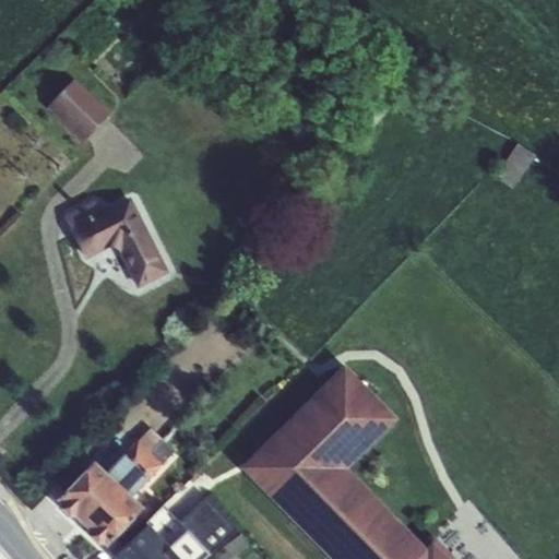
[(46,107),(83,141),(111,111),(74,78),(46,107)]
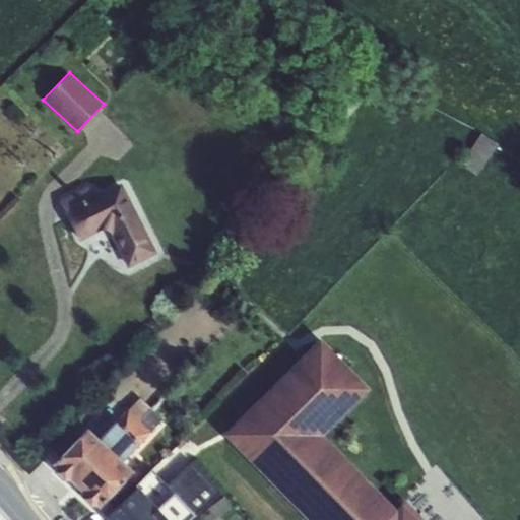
[(460,165),(476,176),(497,144),(480,134),(460,165)]
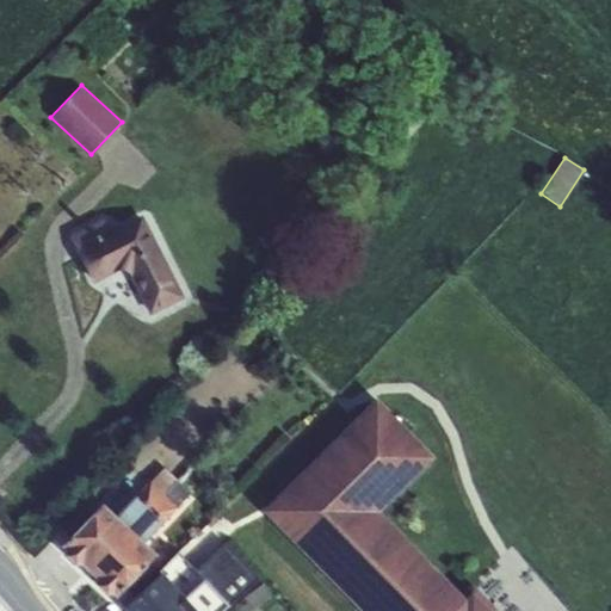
[(102,217),(69,234),(94,284),(113,276),(130,278),(150,316),(186,298),(143,214),(116,228),(106,218),(102,217)]
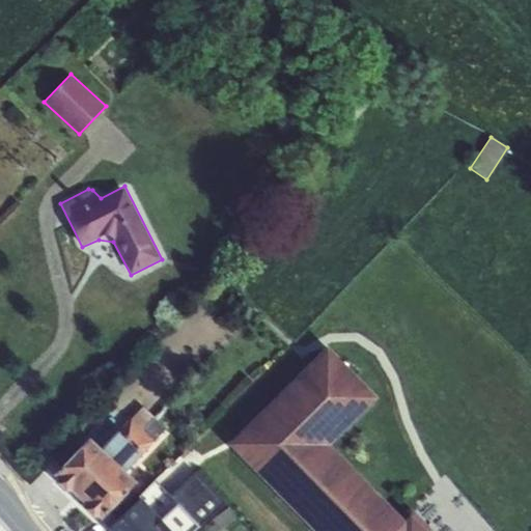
[(424,530),(411,516),(406,522),(331,446),(378,398),(327,347),(229,445),(313,530),(424,530)]
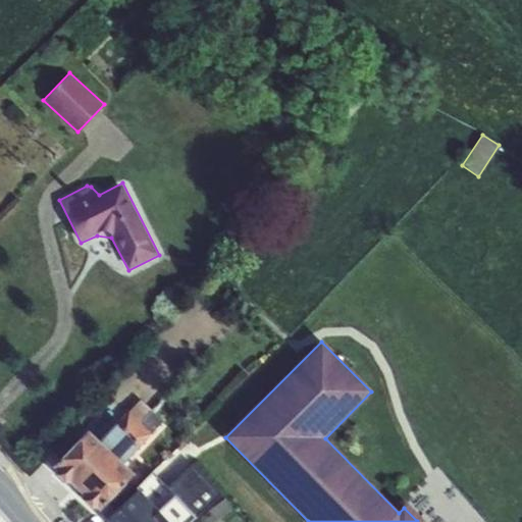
[(100,442),(109,452),(150,410),(141,401),(129,412),(128,411),(100,442)]
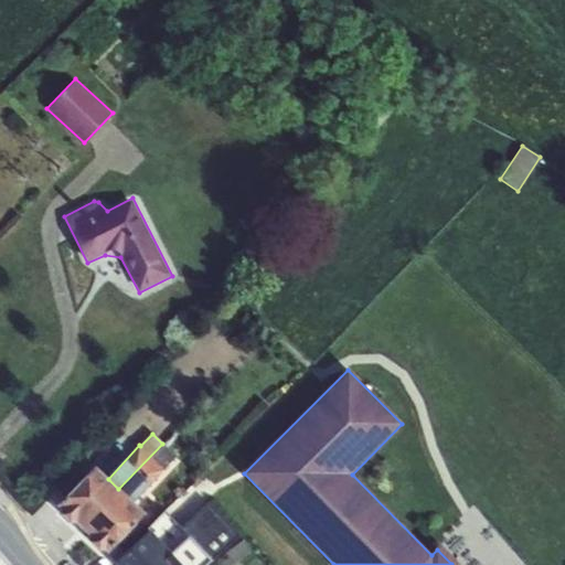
[(162,444),(118,489),(132,502),(176,457),(162,444)]
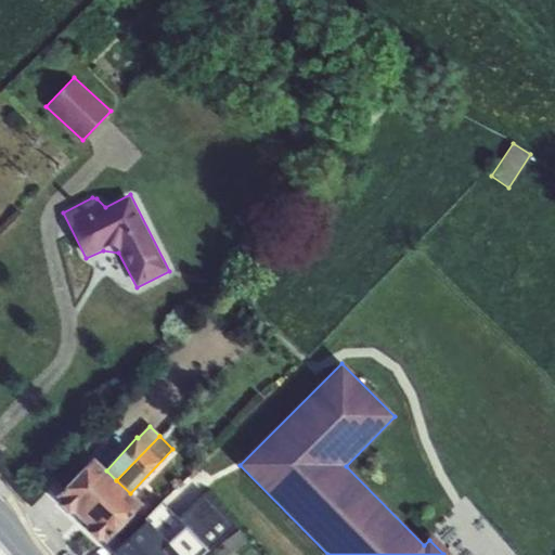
[(49,486),(57,498),(85,469),(74,460),(49,486)]
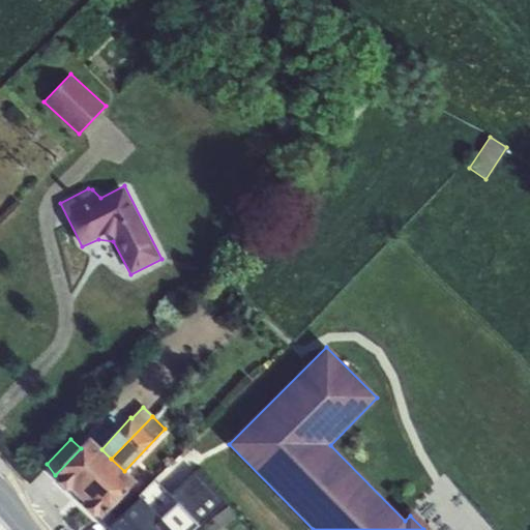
[(55,475),(77,496),(111,459),(101,449),(90,439),(81,448),(55,475)]
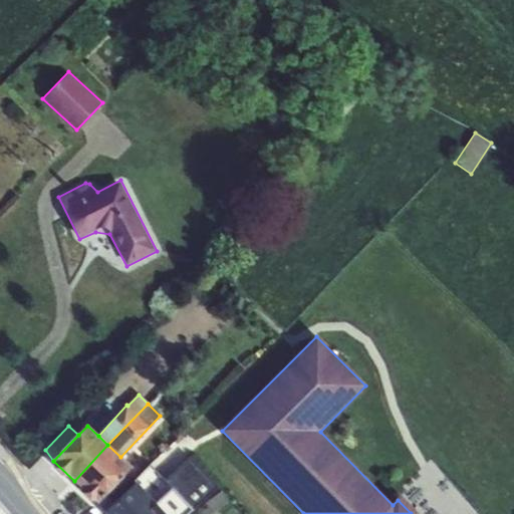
[(120,457),(107,445),(74,481),(98,504),(133,468),(120,457)]
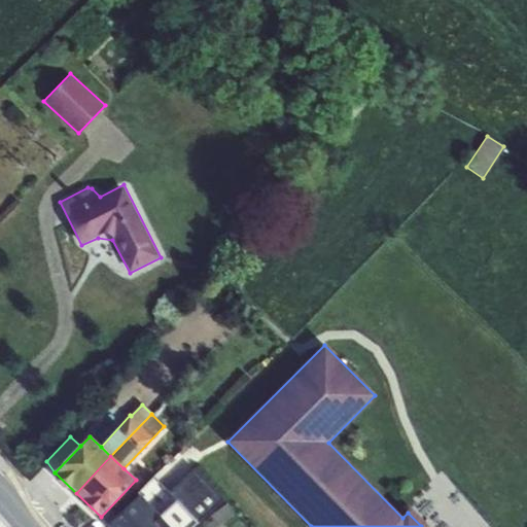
[(182,495),(192,507),(213,489),(202,477),(182,495)]
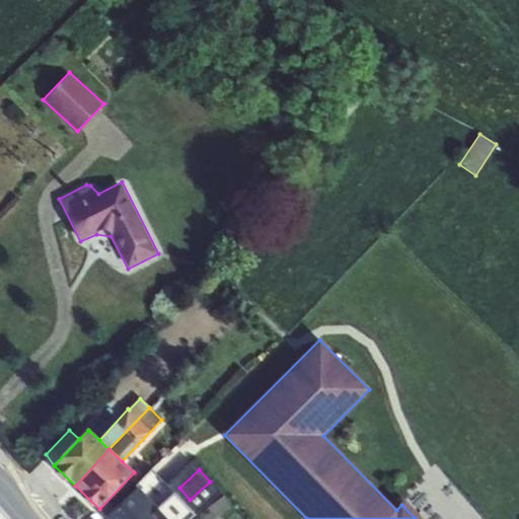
[(149,473),(123,500),(139,518),(157,518),(158,518),(143,500),(146,498),(144,495),(157,482),(149,473)]
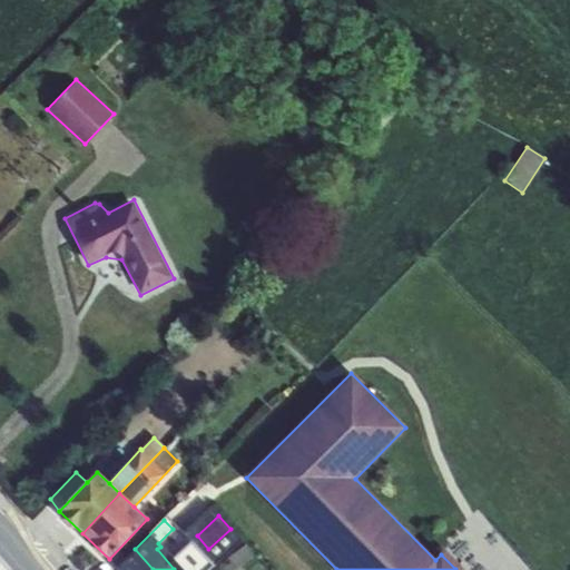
[(246,543),(225,559),(233,569),(234,569),(254,554),(246,543)]
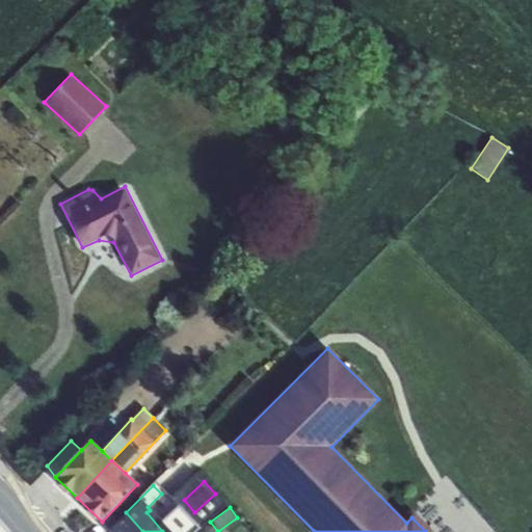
[(104,531),(142,531),(126,512),(104,531)]
